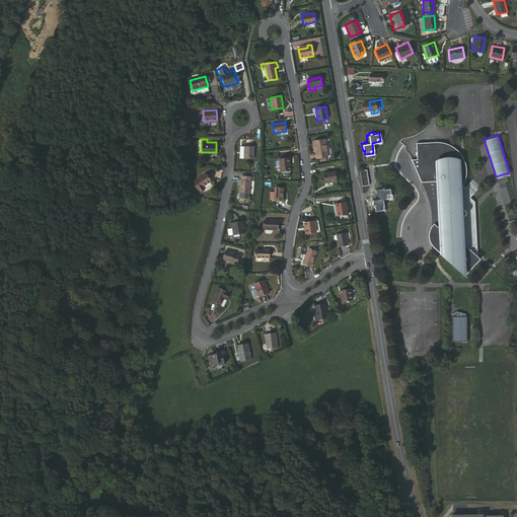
[(327,158),(325,140),(314,141),(316,159),(327,158)]
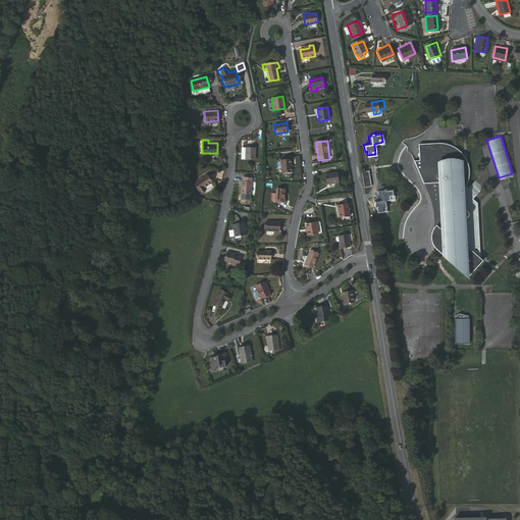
[(446,257),(467,275),(480,259),(477,257),(473,253),(473,249),(472,249),(471,248),(471,247),(472,246),(477,246),(475,201),(470,197),(473,193),(466,187),(464,188),(462,191),(460,189),(461,187),(462,182),(464,174),(464,169),(464,165),(462,161),(460,157),(458,153),(455,149),(450,146),(448,145),(445,144),(440,144),(436,144),(436,141),(417,142),(418,159),(413,159),(422,182),(438,182),(439,200),(444,200),(445,211),(440,214),(445,217),(446,228),(438,228),(436,225),(435,226),(434,229),(433,231),(433,238),(433,240),(434,243),(436,246),(438,248),(436,250),(446,257)]
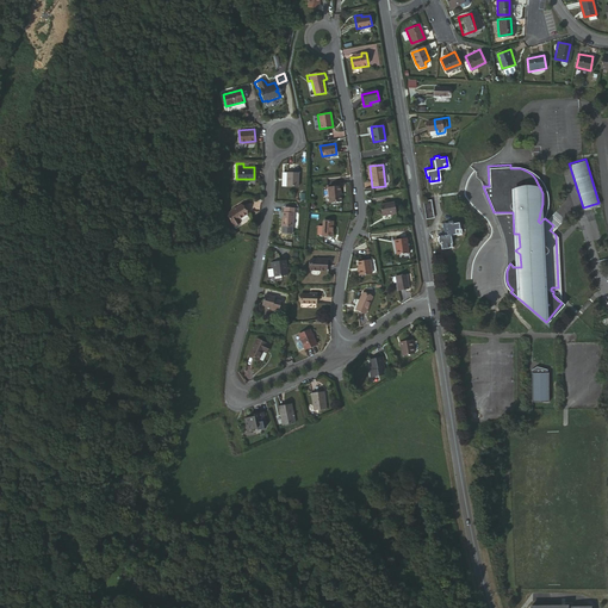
[(298,187),(298,173),(287,173),(286,187),(298,187)]
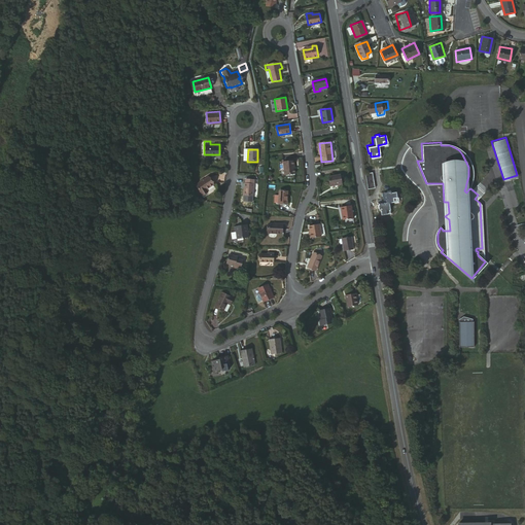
[(285,174),(294,173),(293,161),(283,162),(285,174)]
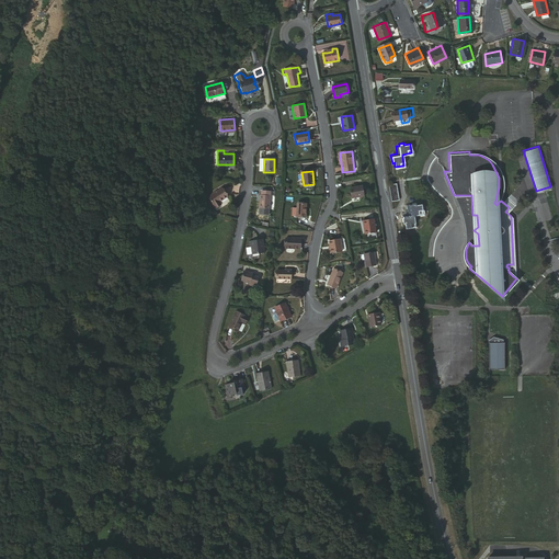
[(388,184),(390,201),(398,200),(396,182),(388,184)]
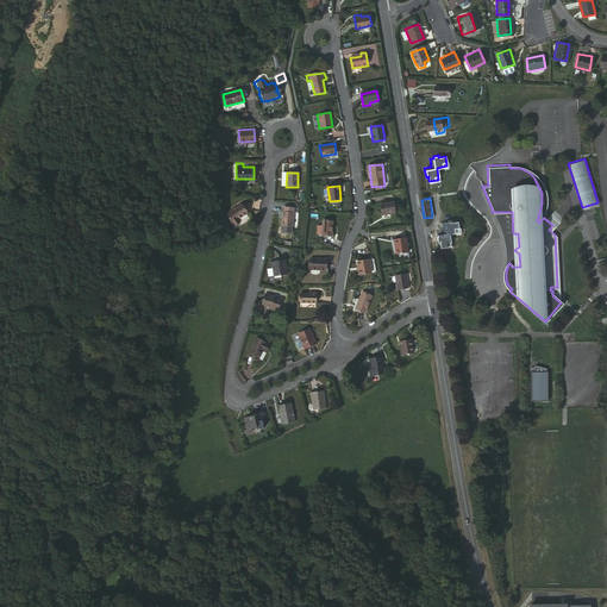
[(389,213),(389,216),(395,214),(394,202),(380,205),(381,214),(389,213)]
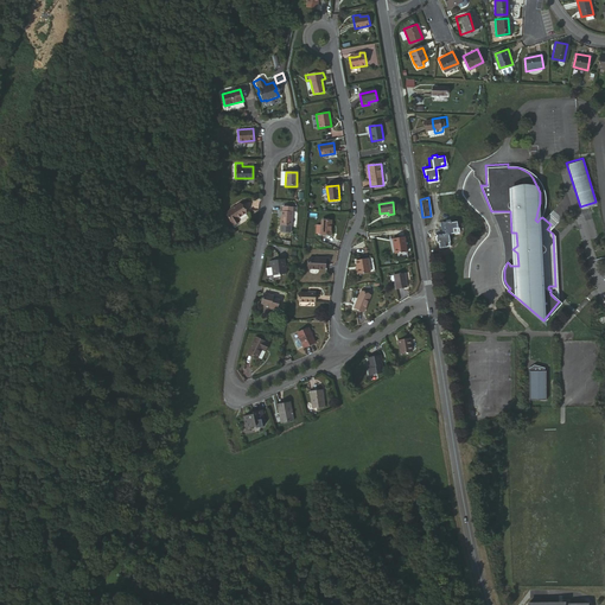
[(246,215),(239,204),(224,214),(233,227),(240,223),(237,220),(246,215)]
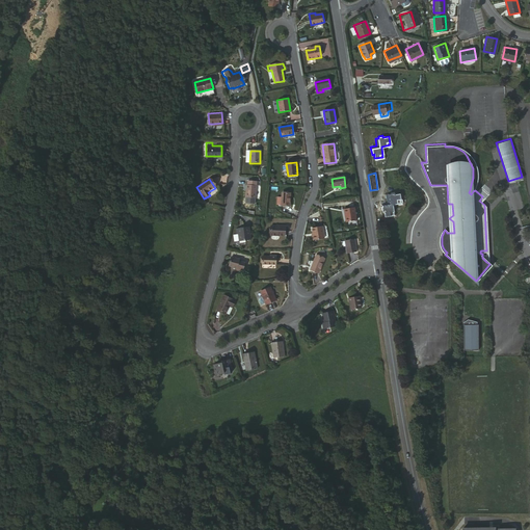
[(256,186),(255,186),(248,185),(246,185),(245,197),(256,199),(256,186)]
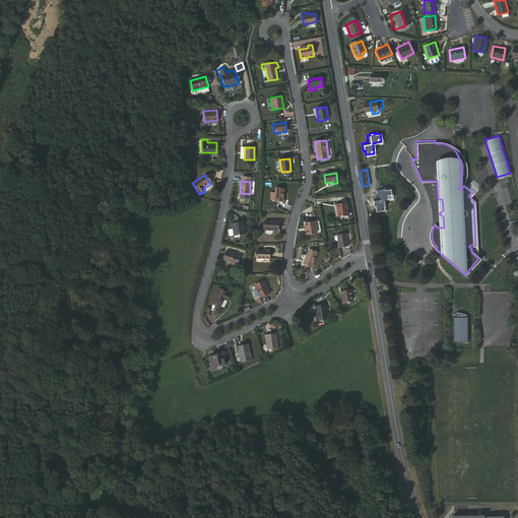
[(432,246),(435,249),(437,247),(435,245),(433,242),(432,239),(432,237),(432,231),(433,229),(434,225),(435,224),(437,228),(444,228),(443,216),(439,213),(443,210),(442,199),(438,199),(437,181),(421,181),(426,194),(428,201),(429,206),(430,214),(431,218),(430,225),(427,233),(427,237),(429,242),(432,246)]
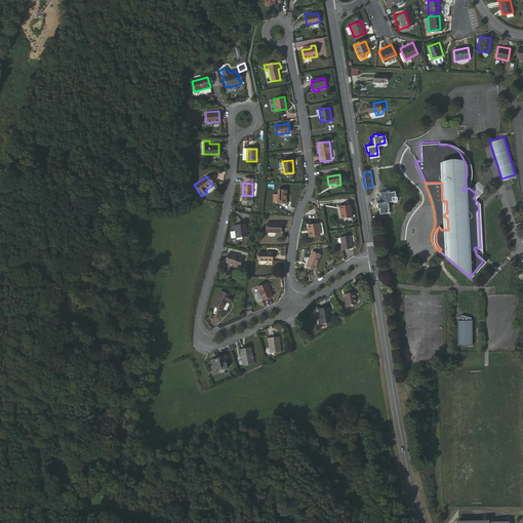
[(286,203),(286,194),(285,194),(285,190),(278,190),(277,203),(286,203)]
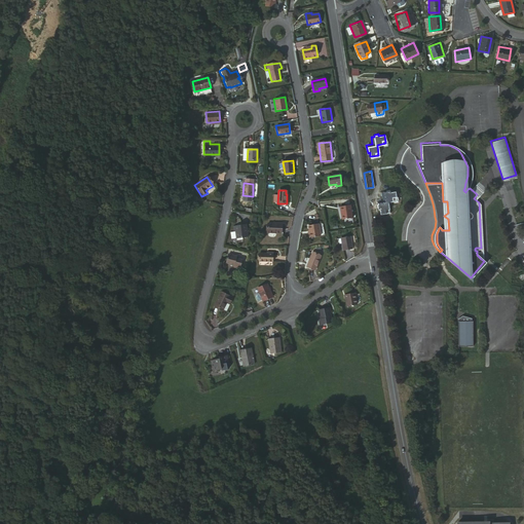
[(382,200),(375,201),(376,209),(379,209),(380,214),(388,212),(386,201),(396,199),(395,190),(388,191),(388,190),(383,191),(383,192),(381,193),(382,200)]
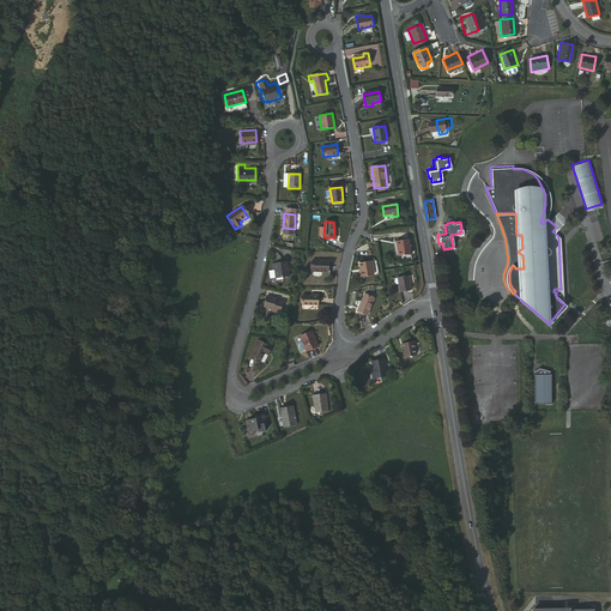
[(412,256),(409,241),(395,243),(398,259),(412,256)]
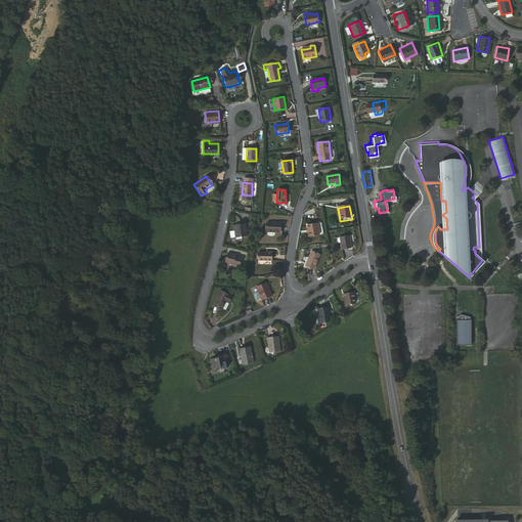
[(246,222),(233,224),(233,229),(235,237),(248,234),(246,222)]
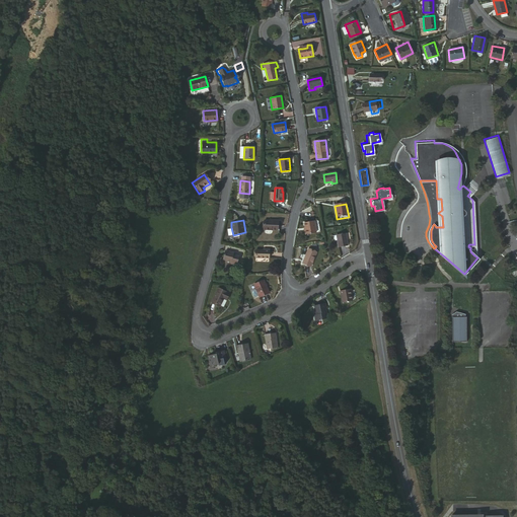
[(263,229),(277,230),(278,220),(264,220),(263,229)]
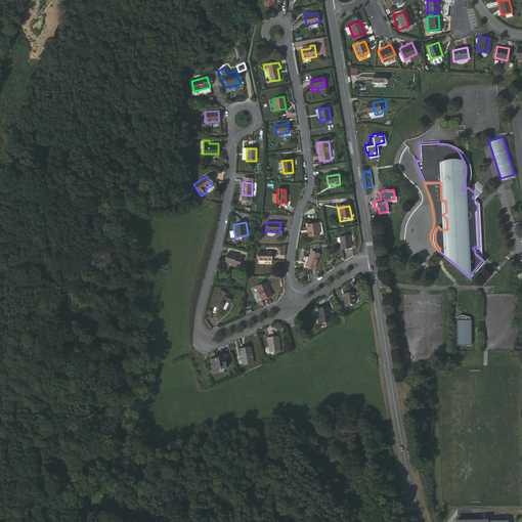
[(317,236),(316,224),(307,226),(308,231),(307,231),(308,237),(317,236)]
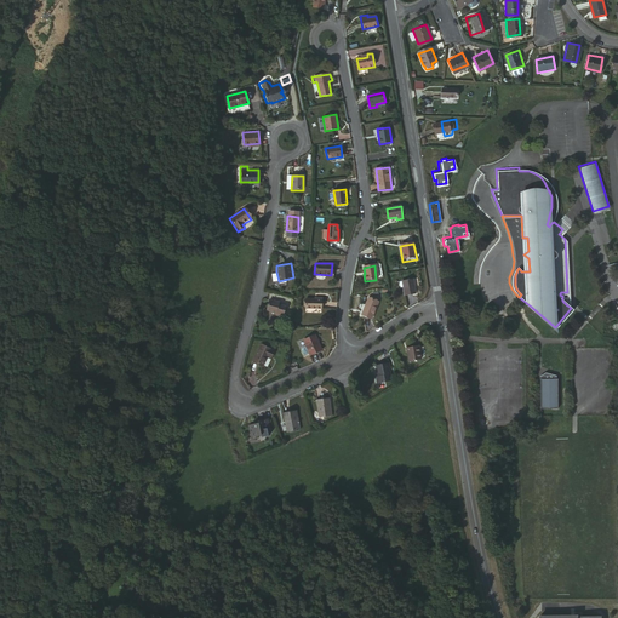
[(417,296),(413,280),(402,282),(405,298),(417,296)]
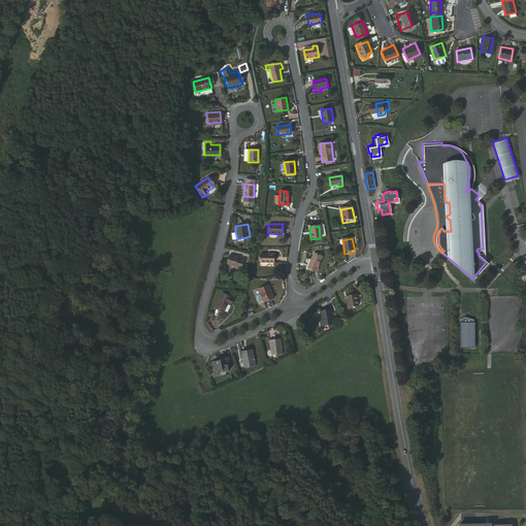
[(260,262),(273,263),(274,254),(266,254),(266,255),(260,255),(260,262)]
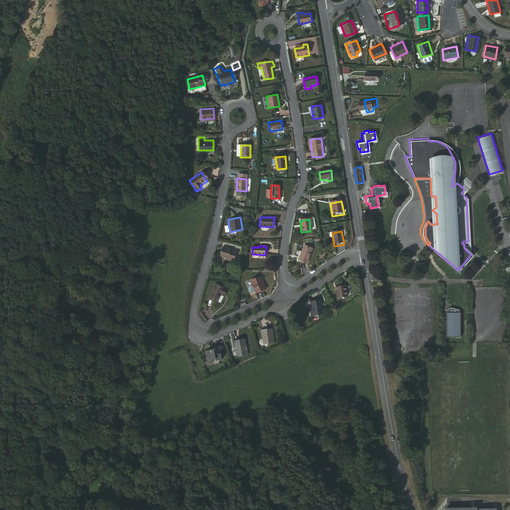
[(299,247),(295,257),(298,258),(297,259),(296,259),(295,261),(303,264),(307,250),(299,247)]
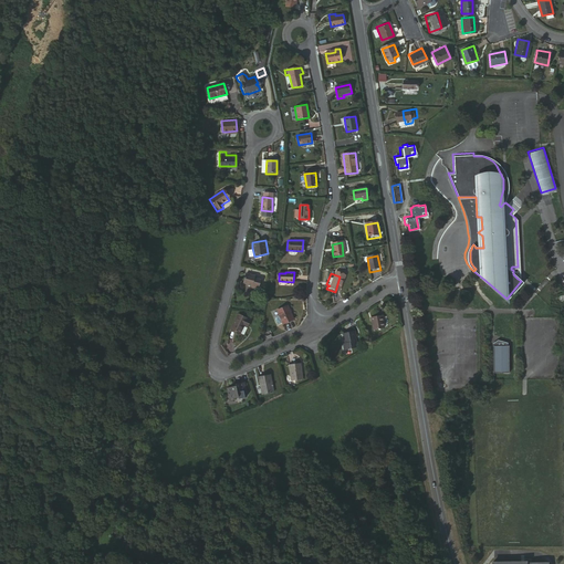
[(258,291),(261,281),(256,279),(256,277),(246,274),(242,284),(250,288),(250,289),(258,291)]
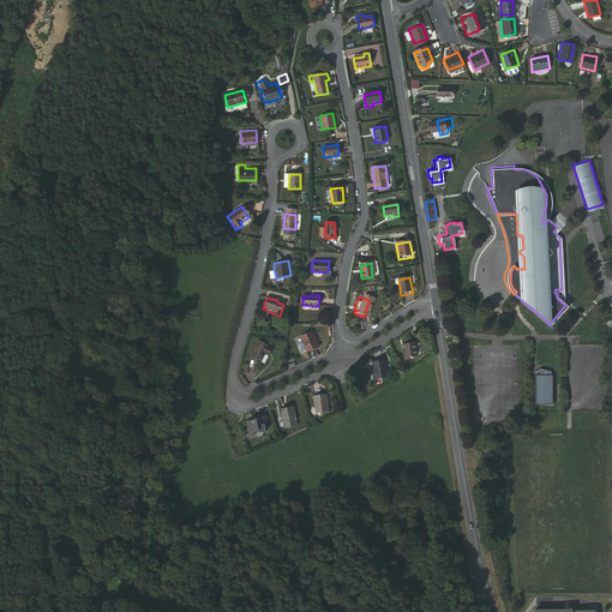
[(305,352),(316,347),(310,331),(299,336),(305,352)]
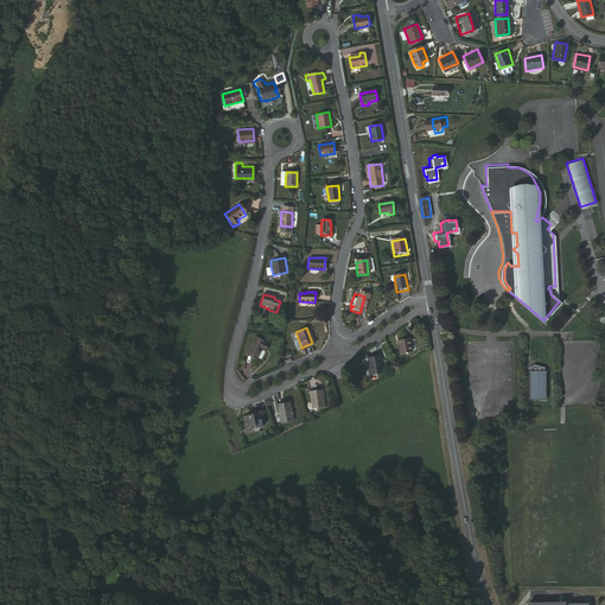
[(263,349),(267,342),(255,336),(247,352),(258,357),(262,348),(263,349)]
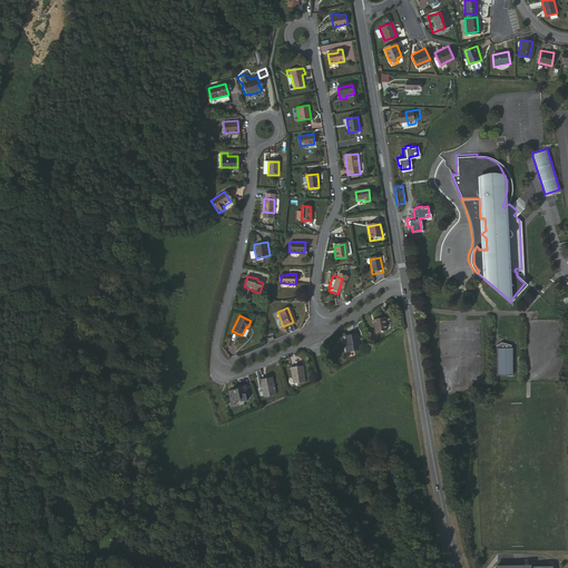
[(376,332),(388,331),(385,317),(374,320),(376,332)]
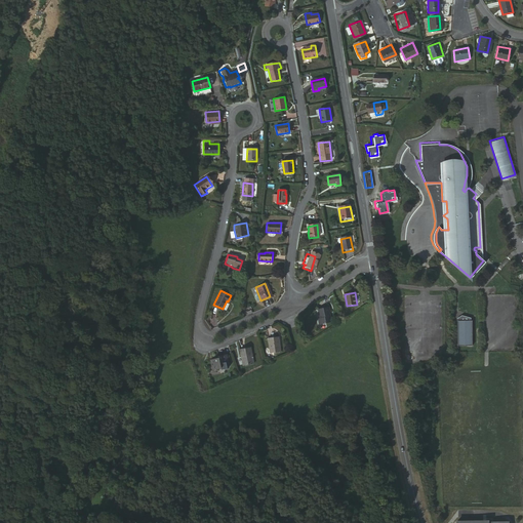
[(318,319),(330,316),(326,302),(317,304),(319,313),(316,313),(318,319)]
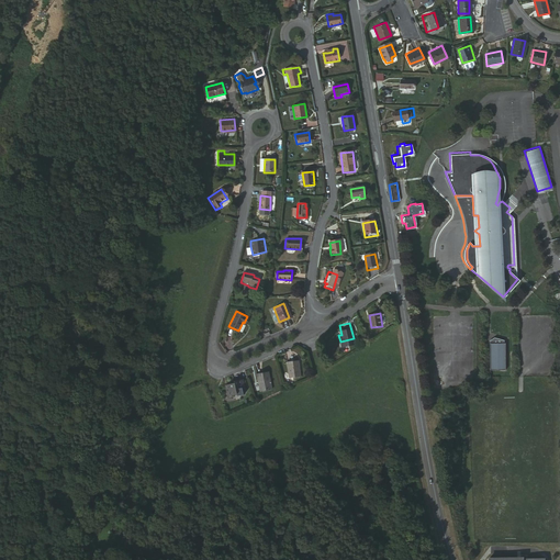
[(488,367),(504,367),(504,340),(503,340),(503,338),(493,335),(493,337),(489,337),(489,340),(488,340),(488,367)]
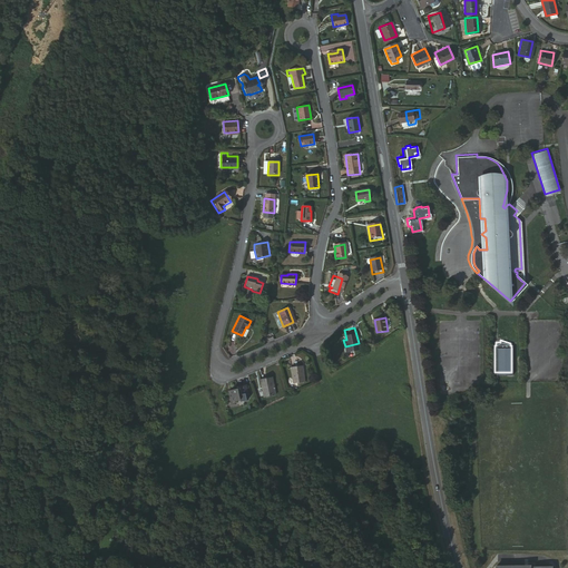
[(297,384),(310,381),(304,365),(293,369),(297,384)]
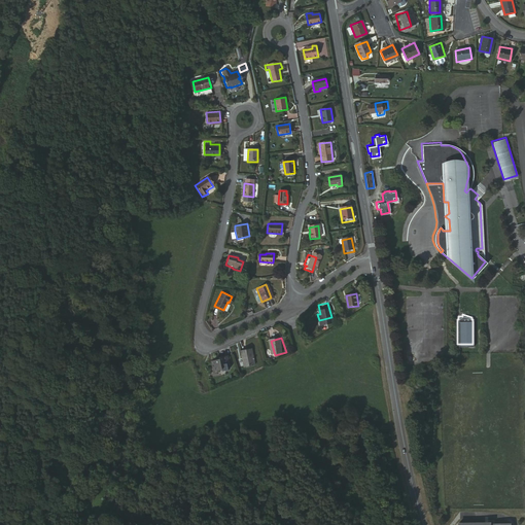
[(243,366),(254,364),(251,349),(241,350),(243,366)]
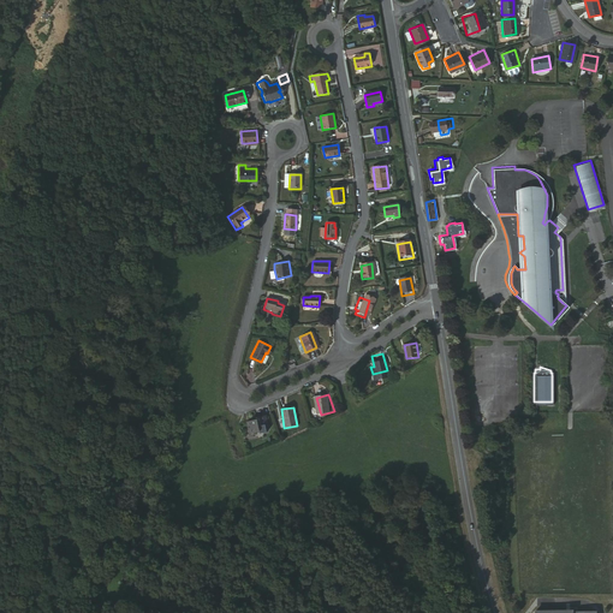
[(259,428),(268,424),(266,415),(256,418),(256,420),(247,423),(251,435),(260,433),(259,428)]
